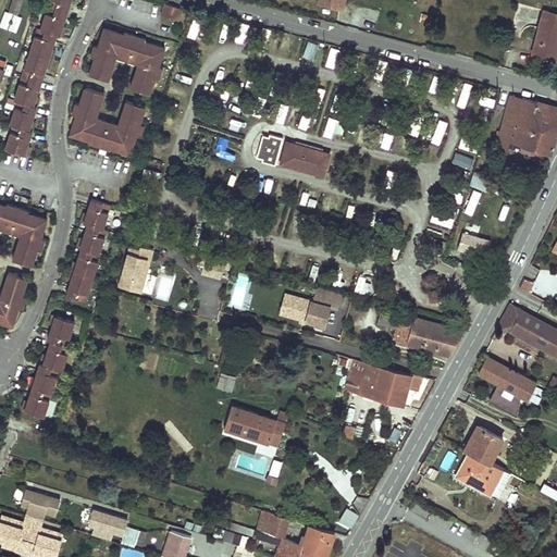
[(22,0),(11,0),(8,12),(17,14),(22,0)]
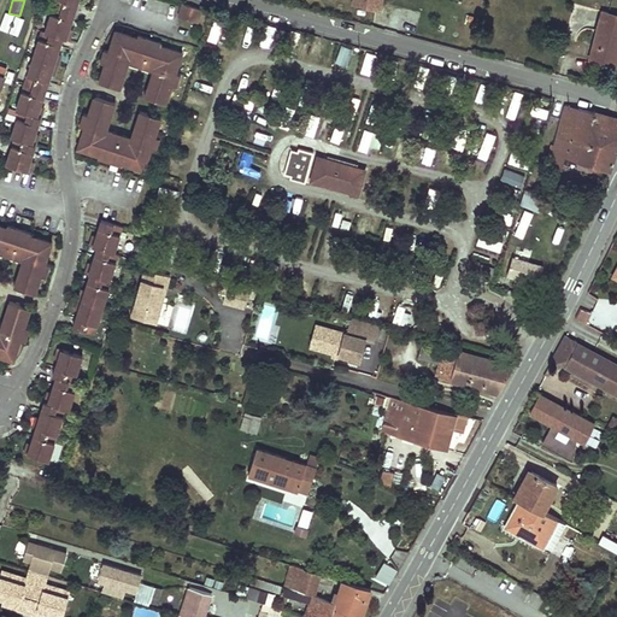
[(54,0),(53,5),(75,12),(78,0),(54,0)]
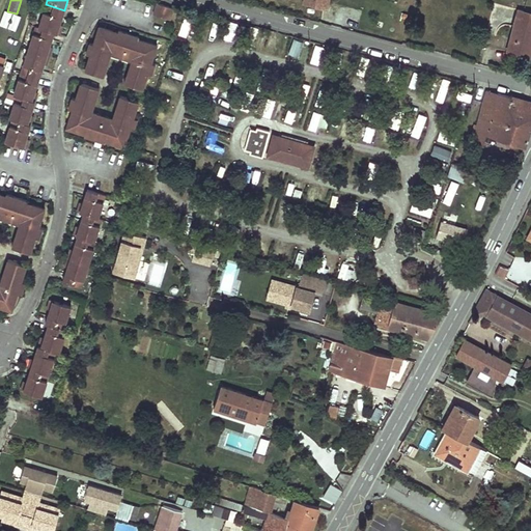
[(303,0),(303,3),(328,9),(329,0),(303,0)]
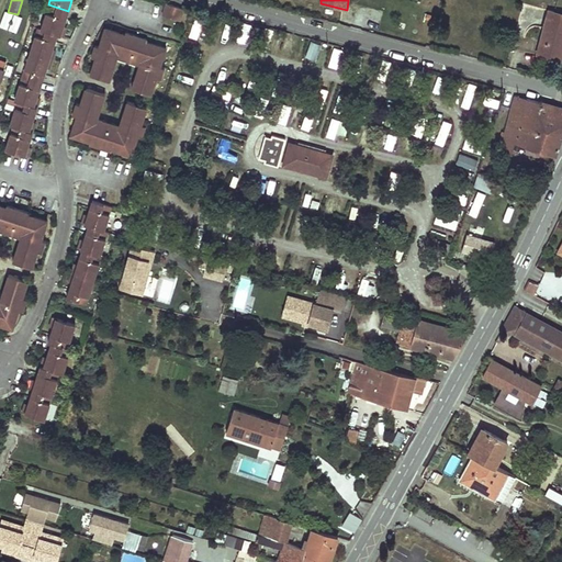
[(166,3),(163,14),(180,21),(183,9),(166,3)]
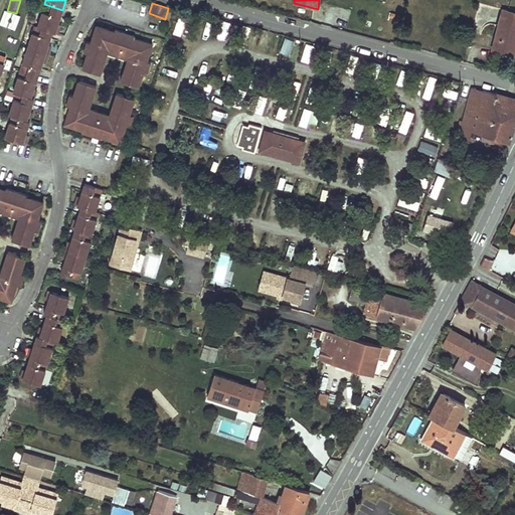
[(62,10),(44,4),(36,27),(52,32),(55,32),(58,24),(62,10)]
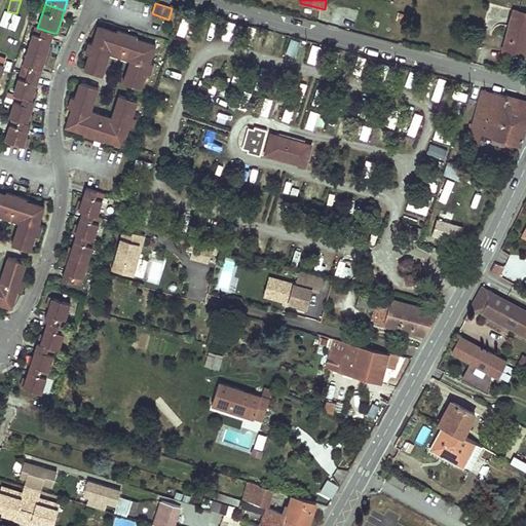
[(525,12),(514,9),(503,50),(523,55),(525,43),(525,12)]
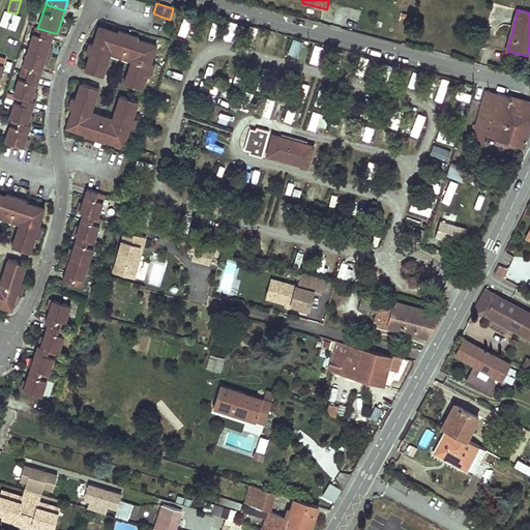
[(117,32),(98,26),(92,43),(89,42),(86,53),(90,55),(85,70),(102,77),(109,57),(106,56),(109,47),(117,49),(116,53),(126,57),(127,53),(136,55),(133,64),(129,63),(123,83),(142,89),(148,71),(151,72),(154,62),(151,61),(156,45),(138,39),(139,36),(118,30),(117,32)]
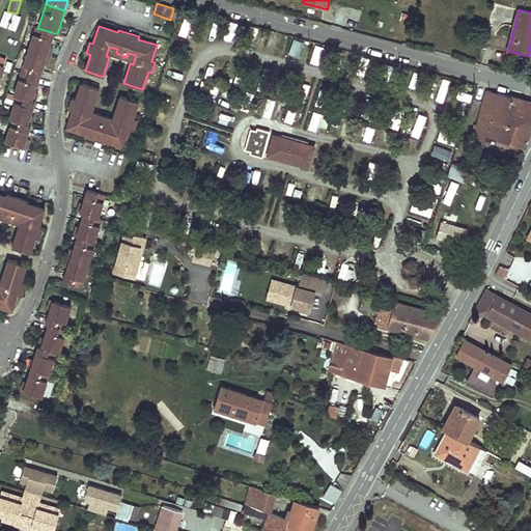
[(54,33),(37,28),(35,27),(28,50),(47,55),(50,46),(54,33)]
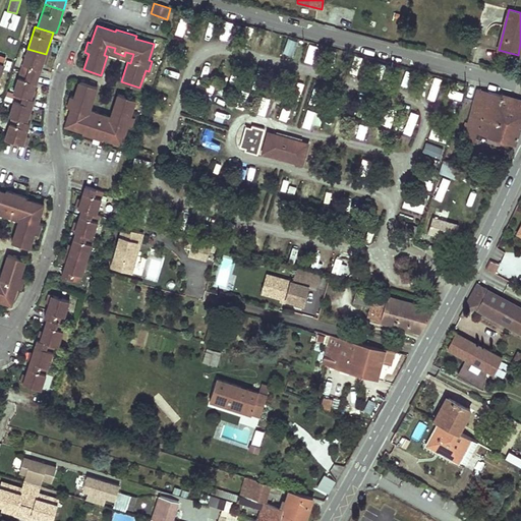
[(293,55),(298,39),(288,37),(283,52),(293,55)]
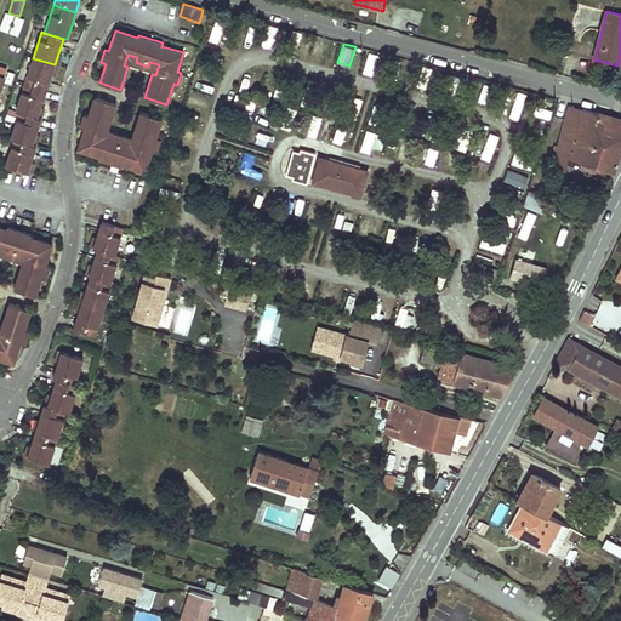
[(137,57),(127,55),(124,66),(127,67),(130,61),(136,62),(137,57)]
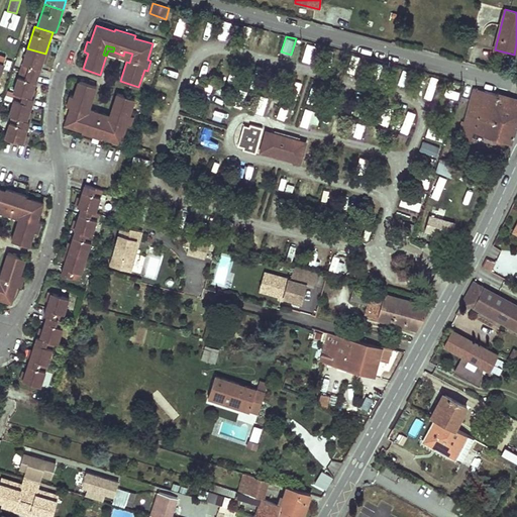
[(45,54),(27,48),(20,70),(38,76),(42,63),(45,54)]
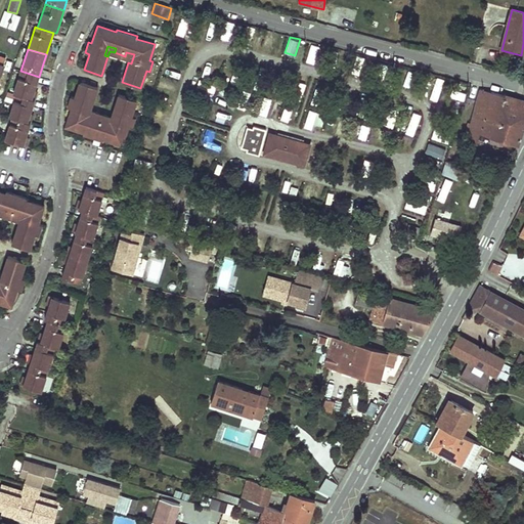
[(134,54),(126,52),(125,56),(130,57),(128,62),(131,63),(134,54)]
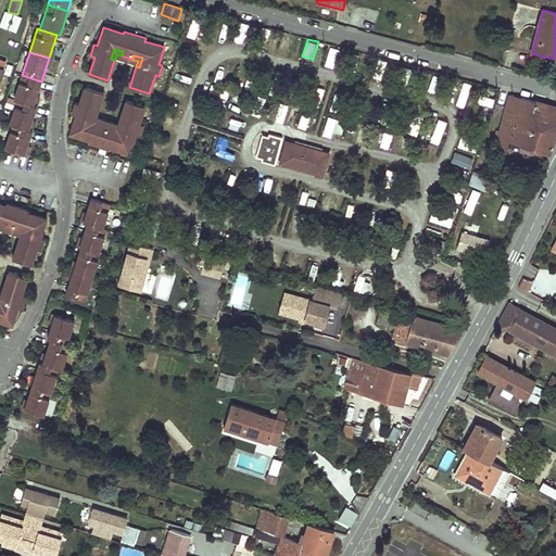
[(41,81),(22,75),(13,99),(17,100),(34,104),(37,96),(41,81)]
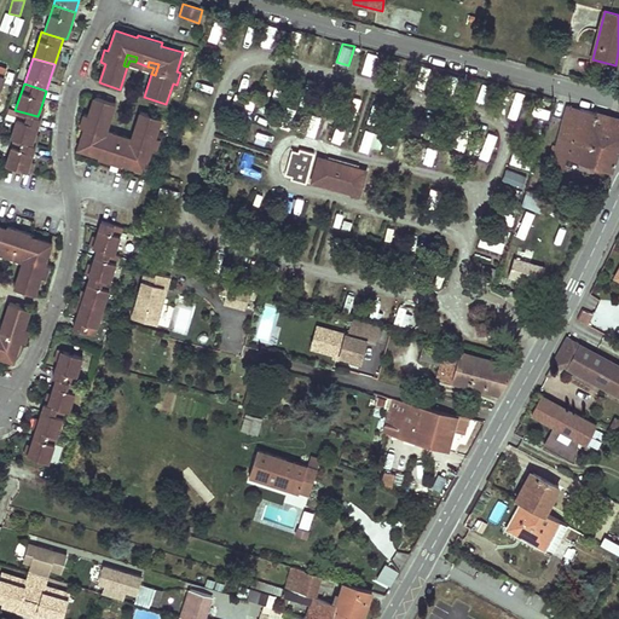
[(116,104),(94,97),(88,115),(84,113),(80,126),(85,127),(77,148),(99,155),(98,157),(122,165),(123,162),(145,169),(152,149),(156,150),(161,137),(156,136),(162,119),(139,111),(132,133),(136,134),(132,145),(122,143),(123,139),(111,136),(110,139),(100,136),(104,123),(109,125),(116,104)]
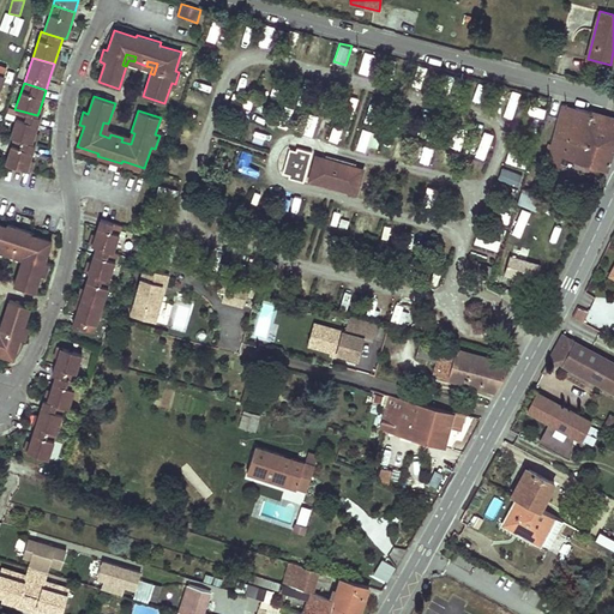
[(530,100),(530,114),(545,115),(546,101),(530,100)]
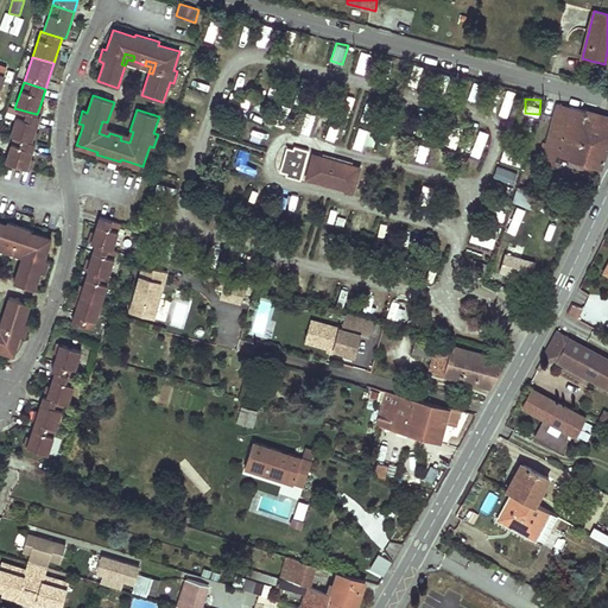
[(557,157),(601,170),(607,147),(607,118),(557,103),(546,144),(544,144),(538,163),(553,168),(557,157)]
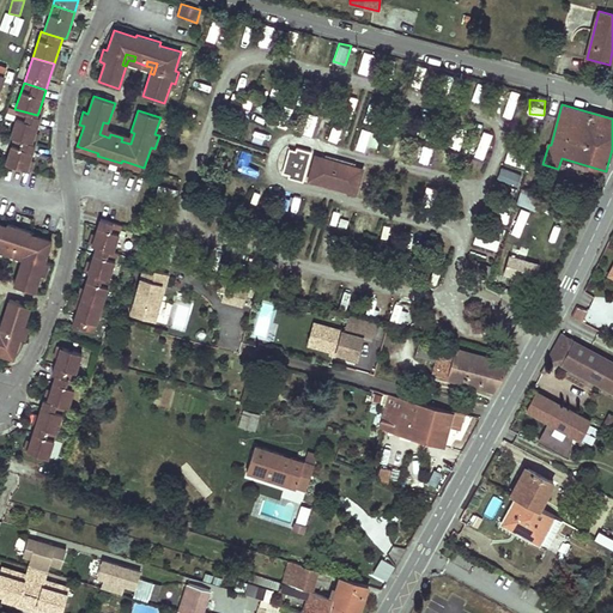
[(37,115),(19,110),(11,135),(14,137),(32,143),(36,132),(41,116),(37,115)]
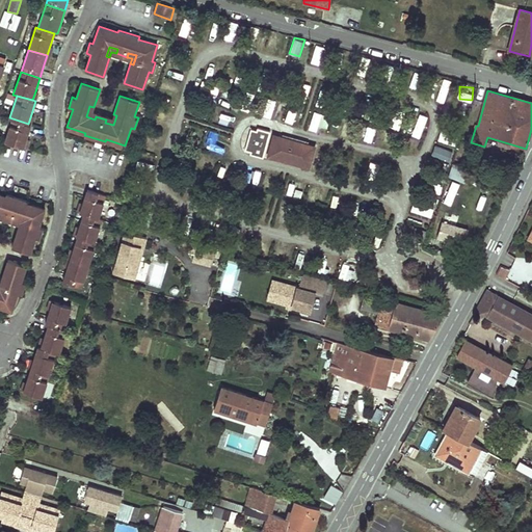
[(94,107),(89,106),(86,116),(95,120),(96,116),(90,114),(94,107)]
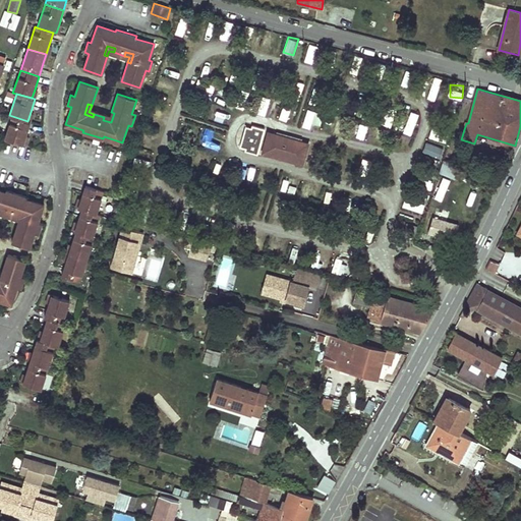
[(283,104),(280,118),(287,120),(291,106),(283,104)]
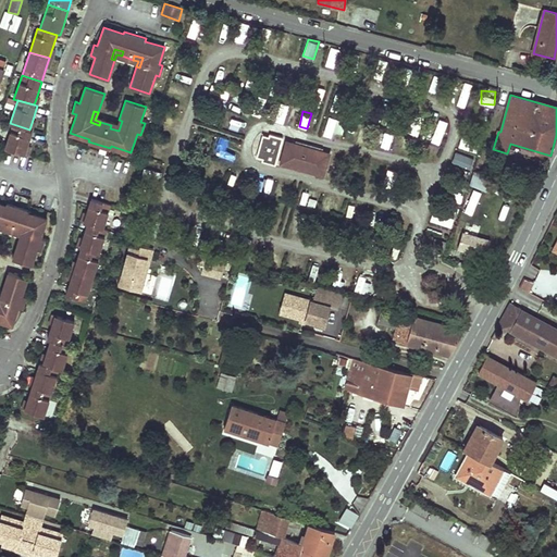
[(323,135),(332,137),(336,118),(327,115),(323,135)]
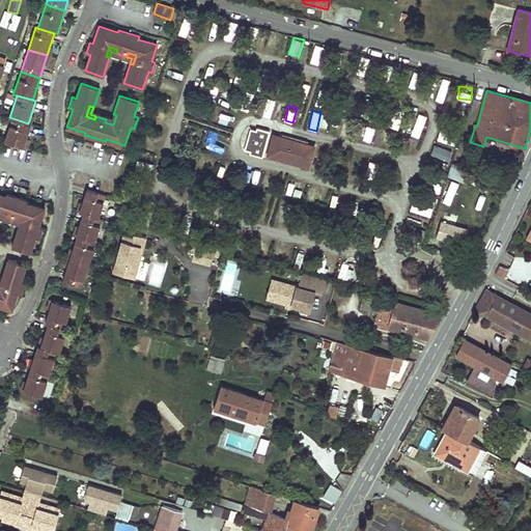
[(417,112),(413,134),(420,136),(425,114),(417,112)]
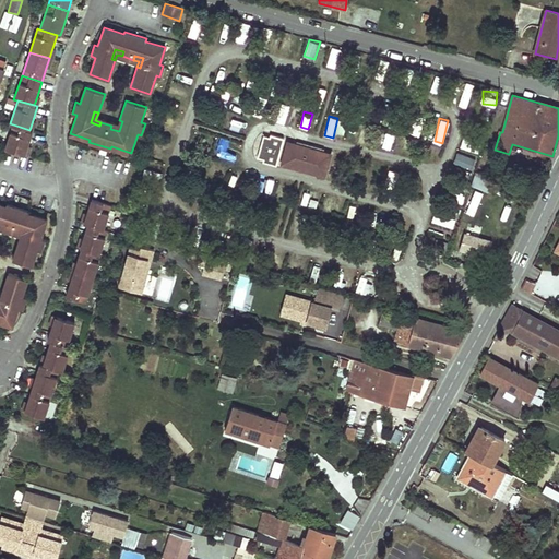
[(122,121),(119,120),(117,128),(111,126),(110,129),(119,131),(122,121)]
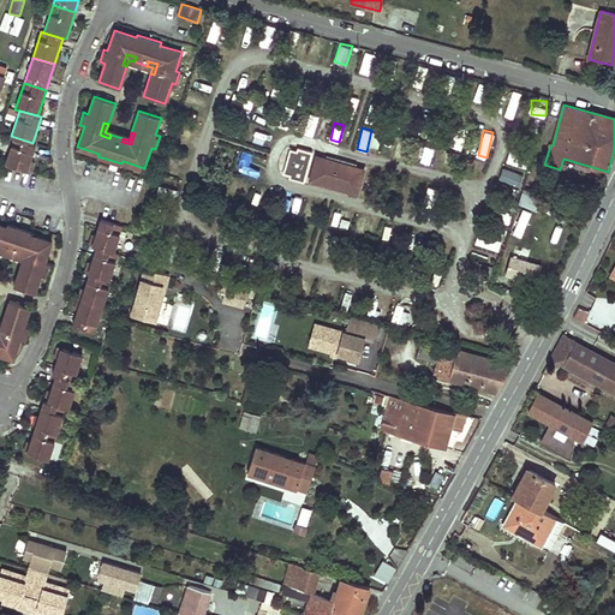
[(33,143),(15,137),(6,163),(27,171),(30,160),(36,144),(33,143)]
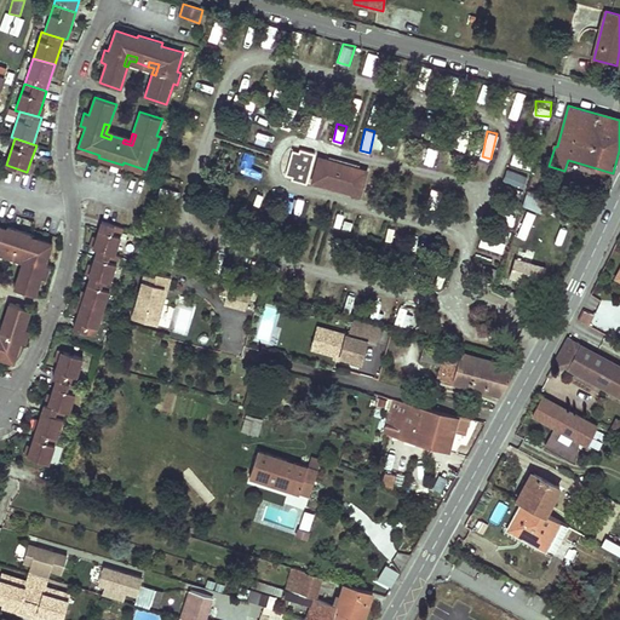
[(422,161),(432,165),(438,148),(426,144),(422,161)]
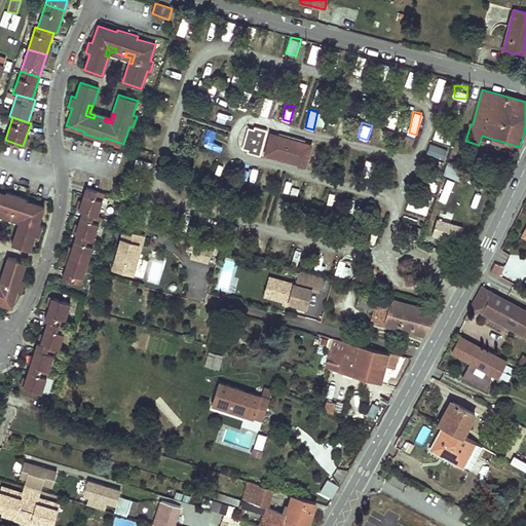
[(260,155),(267,128),(255,125),(254,128),(249,126),(242,148),(248,149),(248,151),(260,155)]
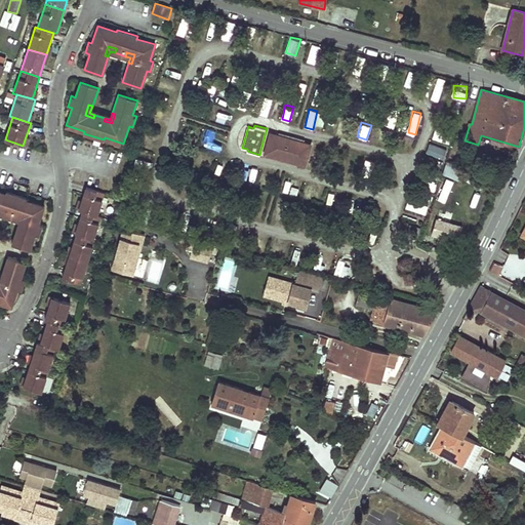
[(433,137),(446,142),(449,132),(436,127),(433,137)]
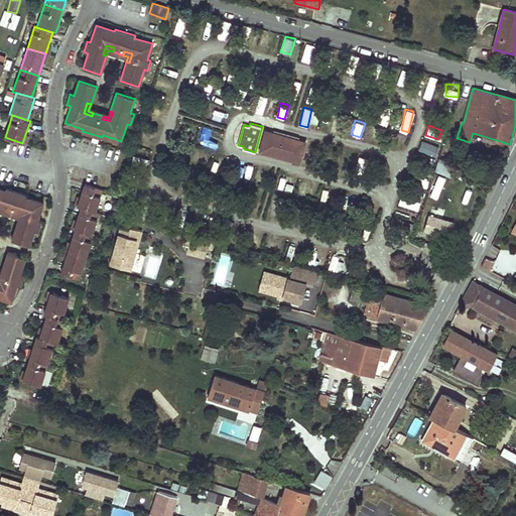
[(266,132),(260,152),(268,154),(269,150),(292,157),(291,160),(299,162),(304,142),(266,132)]
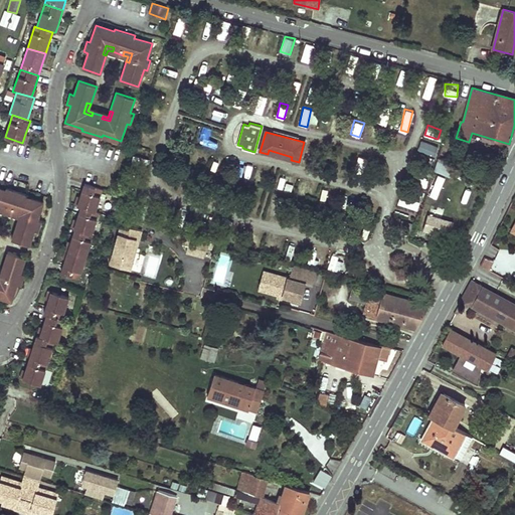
[(421,140),(418,149),(436,155),(439,145),(421,140)]
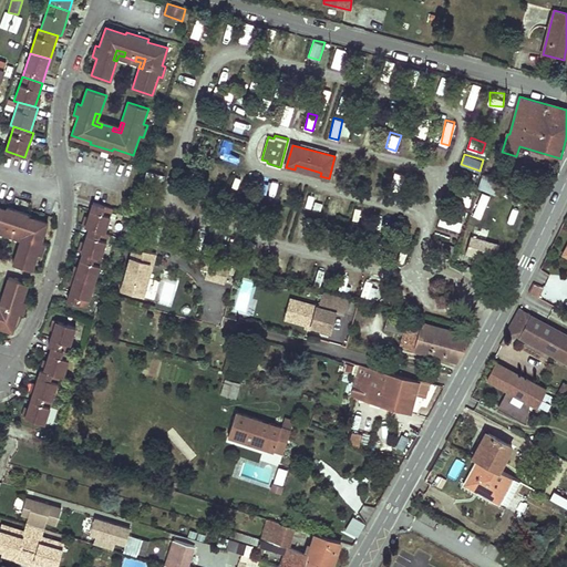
[(321,173),(296,165),(295,169),(320,176),(321,173)]
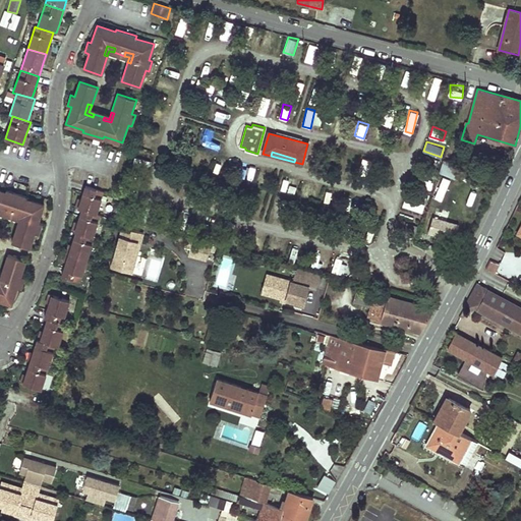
[(365,170),(368,162),(356,158),(353,166),(365,170)]
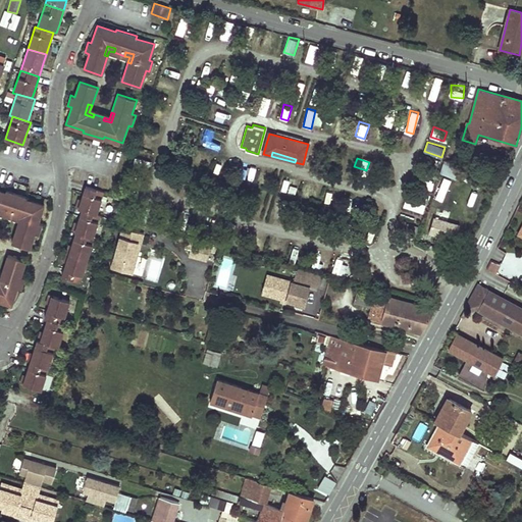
[(440,172),(457,178),(461,165),(445,160),(440,172)]
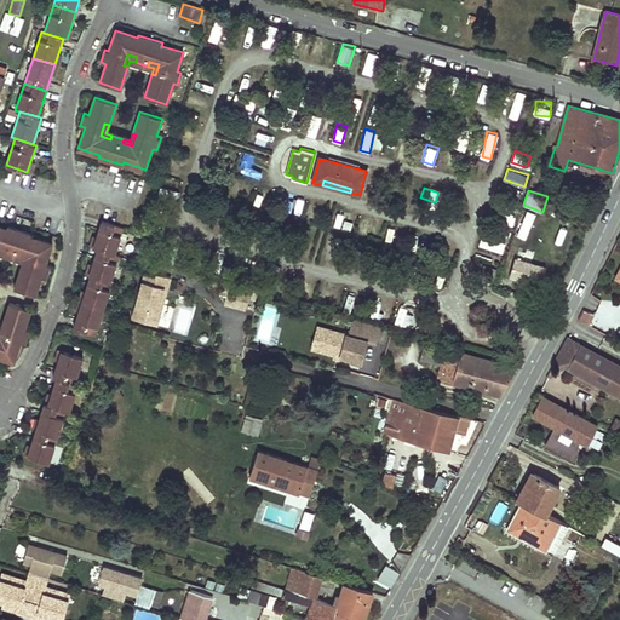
[(527,210),(518,236),(527,239),(534,212),(527,210)]
